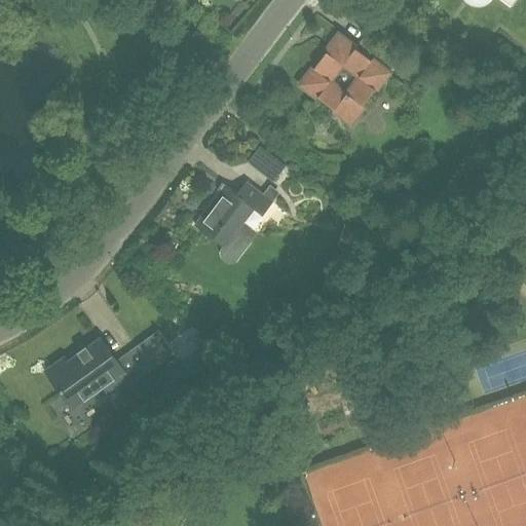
[(360,46),(389,70),(402,52),(370,31),(360,46)]
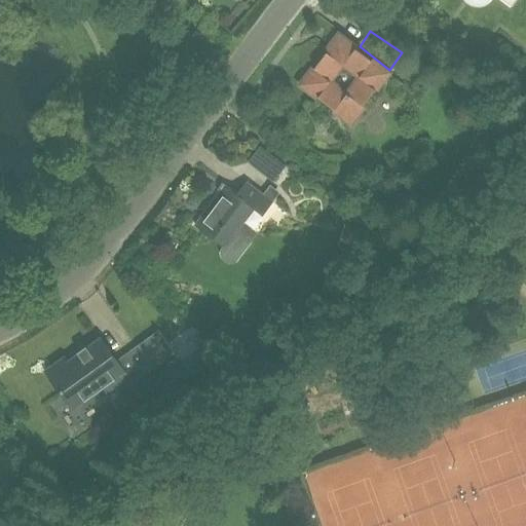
[(387,74),(339,36),(301,85),(350,122),(387,74)]
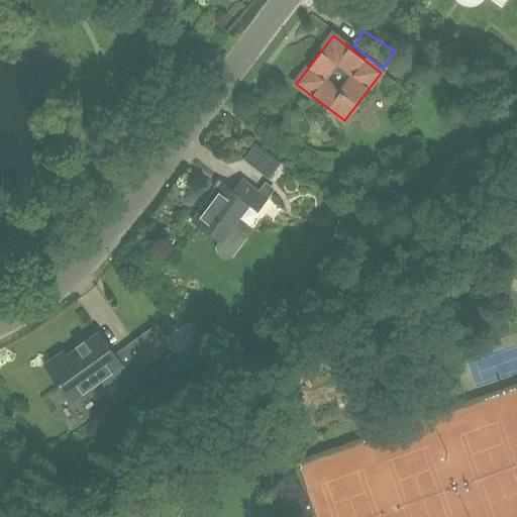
[(191,221),(218,242),(216,245),(216,249),(217,253),(219,256),(223,257),(226,259),(230,257),(253,228),(239,219),(249,205),(259,212),(269,199),(241,179),(232,191),(221,182),(191,221)]
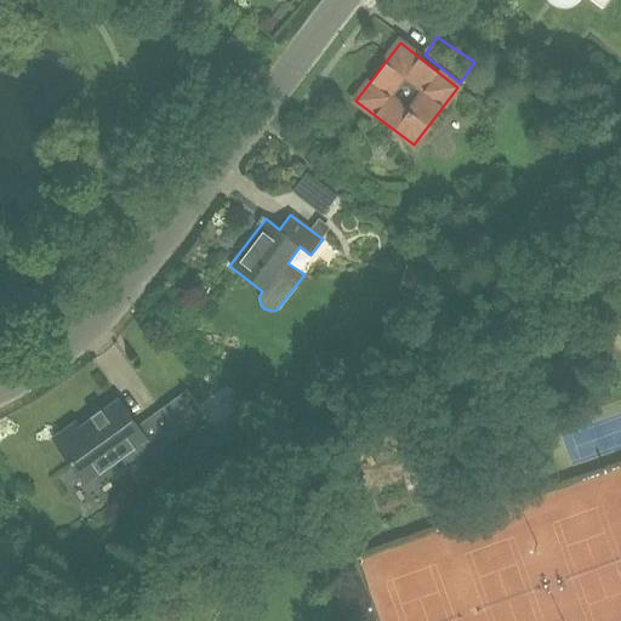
[(206,419),(187,392),(169,404),(188,431),(206,419)]
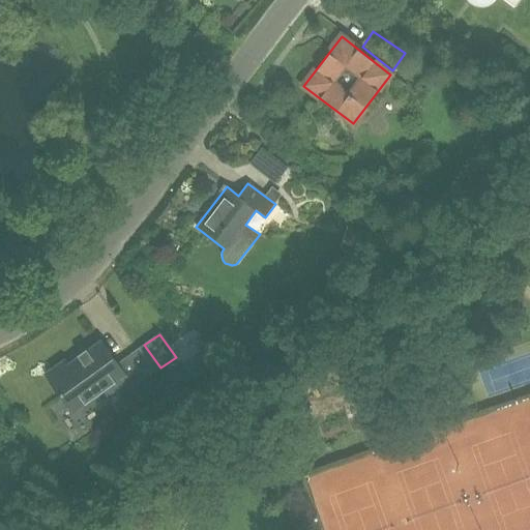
[(46,375),(72,413),(118,380),(126,392),(155,372),(139,349),(117,364),(100,342),(67,365),(64,361),(46,375)]
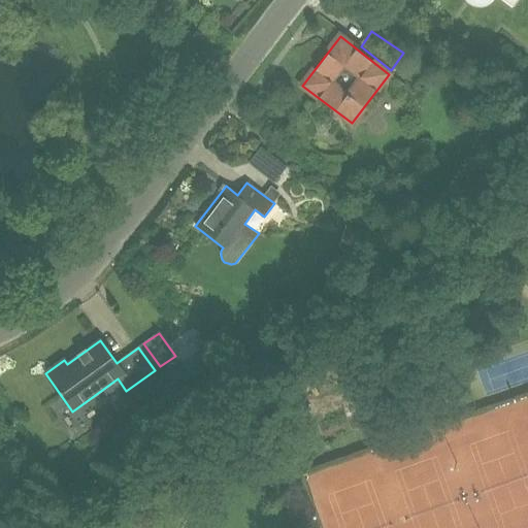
[(527,344),(508,351),(516,377),(527,373),(527,344)]
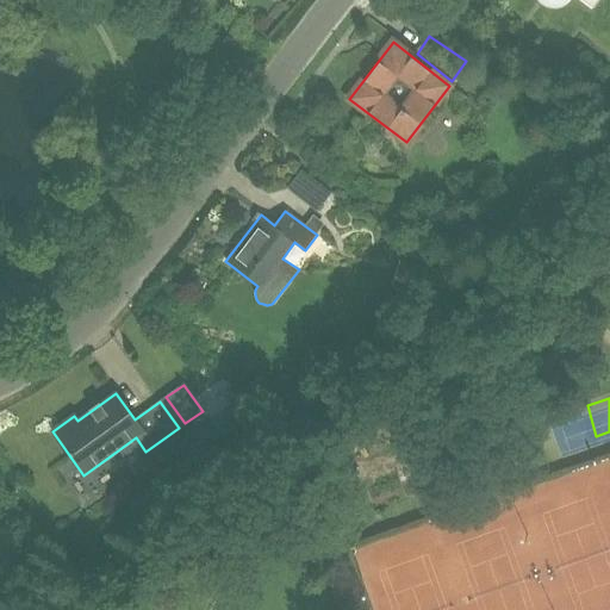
[(244,423),(232,406),(216,419),(225,434),(244,423)]
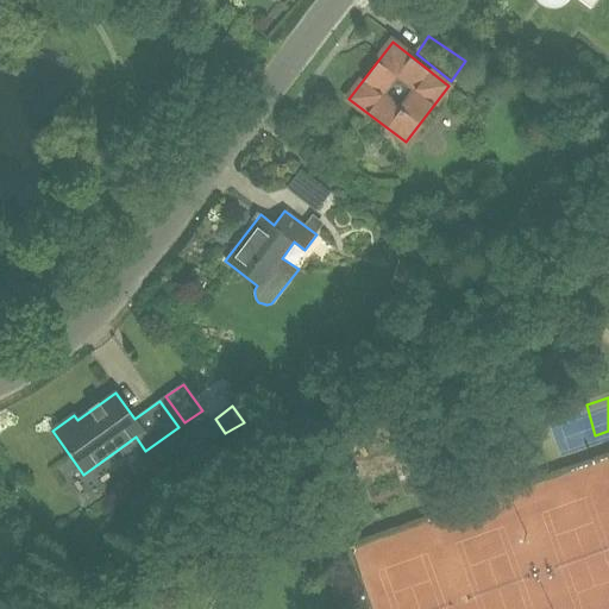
[(558,418),(559,443),(585,441),(584,416),(558,418)]
